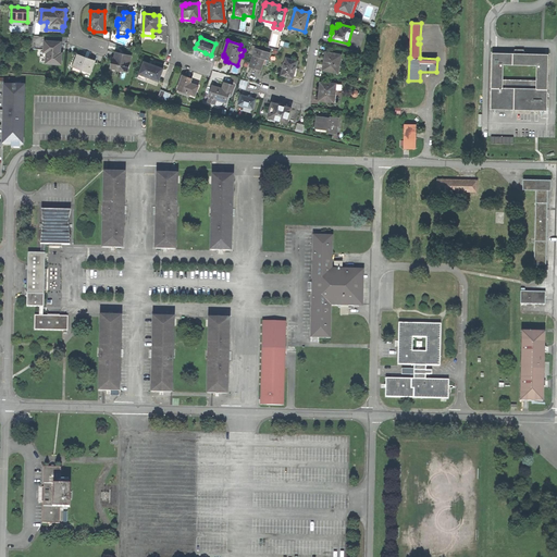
[(61,47),(61,42),(45,41),(44,52),(40,52),(40,62),(62,64),(62,53),(61,53),(61,47)]
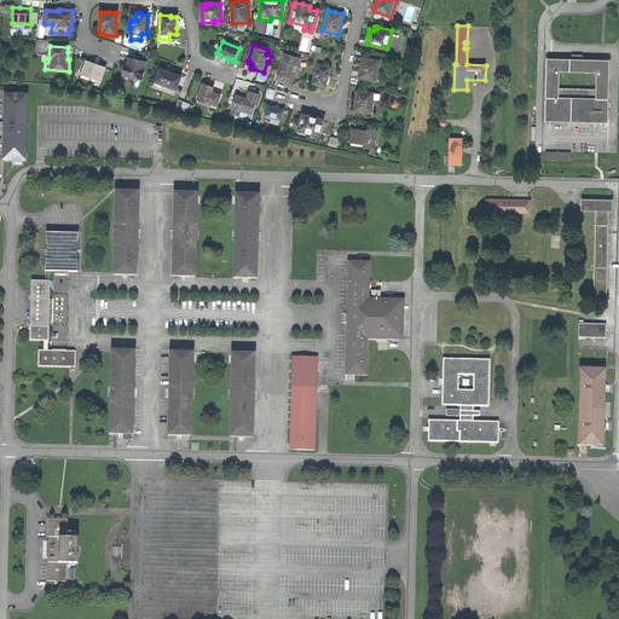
[(295,74),(300,59),(284,55),(278,75),(290,79),(291,76),(291,73),(295,74)]
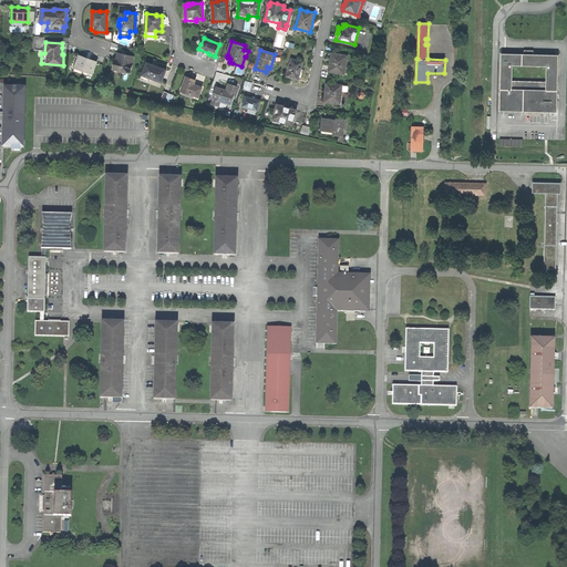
[(328,71),(343,75),(343,74),(344,74),(347,63),(346,63),(347,57),(332,52),(331,57),(330,59),(331,59),(328,71)]
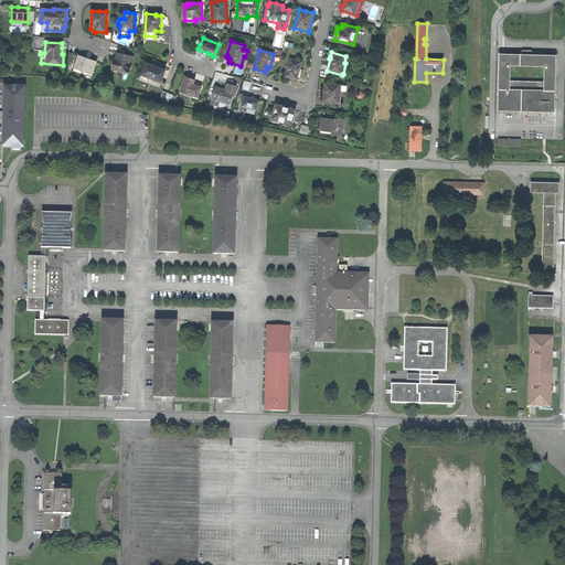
[(523,54),(499,53),(499,60),(500,60),(500,62),(499,62),(498,89),(499,89),(499,92),(498,92),(498,110),(499,110),(499,109),(523,110),(523,112),(531,112),(531,110),(536,110),(536,112),(539,112),(539,110),(542,110),(541,112),(546,113),(546,110),(548,110),(548,113),(555,113),(555,102),(554,102),(554,98),(555,98),(555,94),(554,94),(554,91),(555,91),(556,55),(555,55),(555,56),(553,56),(553,55),(530,54),(531,52),(523,52),(523,54)]
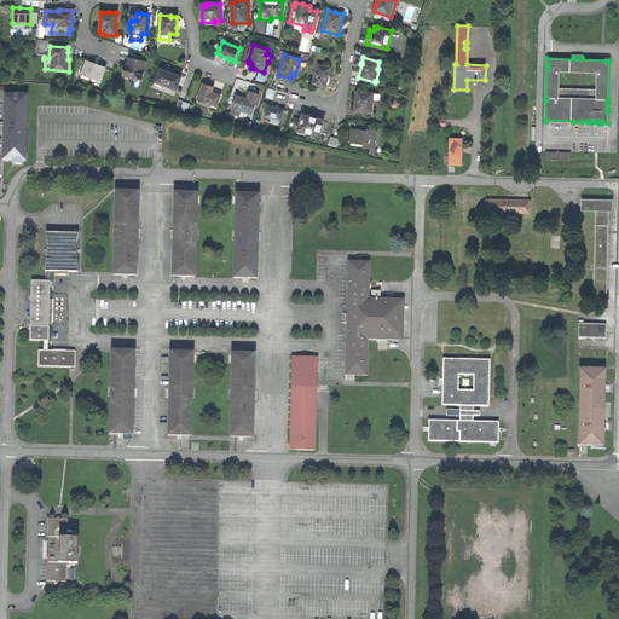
[(127,63),(123,76),(143,80),(146,63),(128,58),(127,63)]
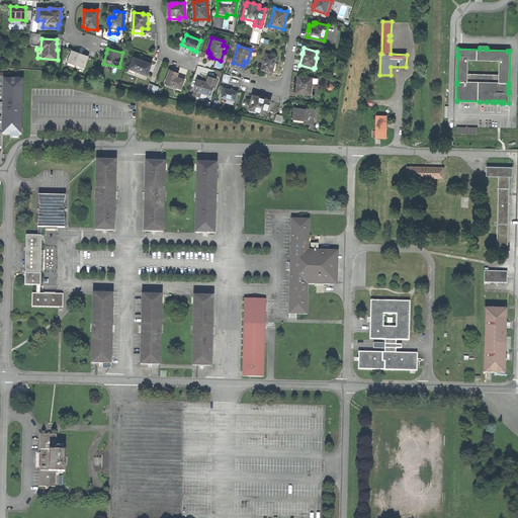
[(76,65),(84,68),(88,58),(79,54),(73,52),(68,66),(75,68),(76,65)]
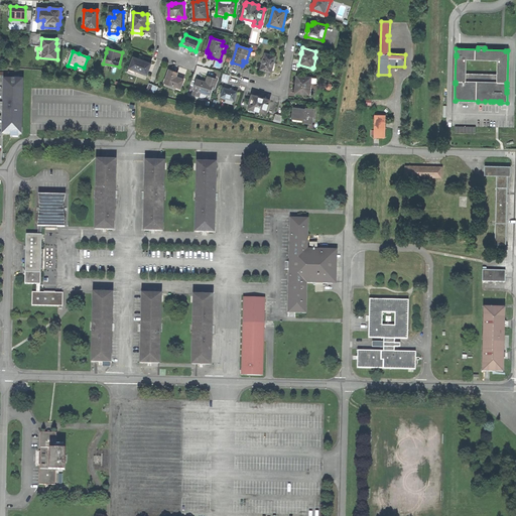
[(273,65),(275,56),(265,53),(261,70),(271,73),(273,65)]
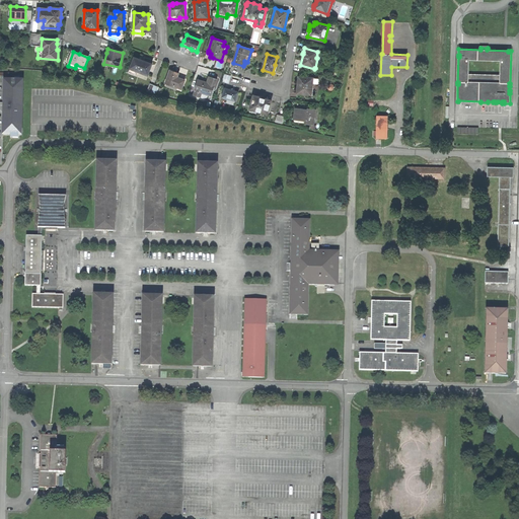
[(148,75),(152,64),(149,63),(135,58),(129,72),(135,75),(136,71),(148,75)]
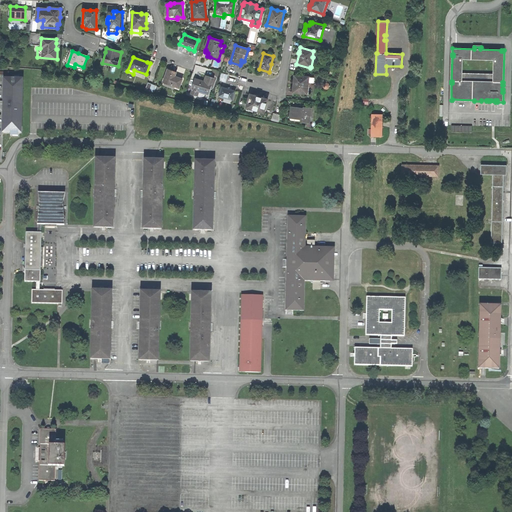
[(163,82),(165,83),(164,85),(176,89),(175,90),(180,92),(181,89),(180,88),(183,79),(175,76),(176,73),(172,71),(168,70),(163,82)]
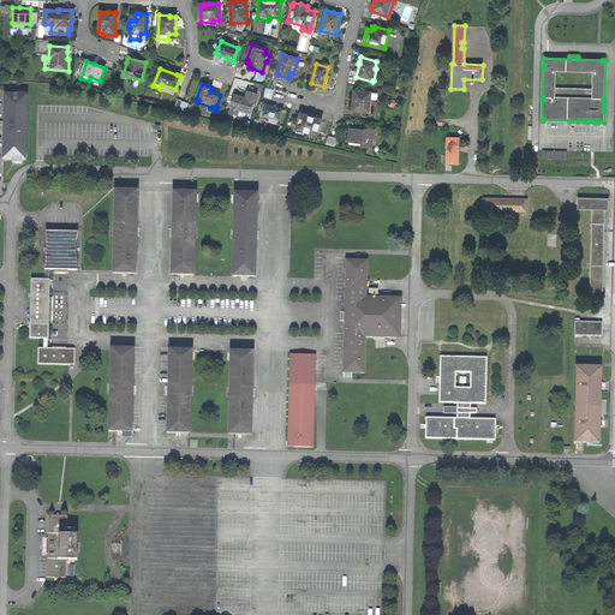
[(359,111),(365,112),(366,105),(369,105),(370,99),(376,100),(376,94),(370,93),(353,90),(352,97),(353,97),(352,103),(351,111),(359,112),(359,111)]
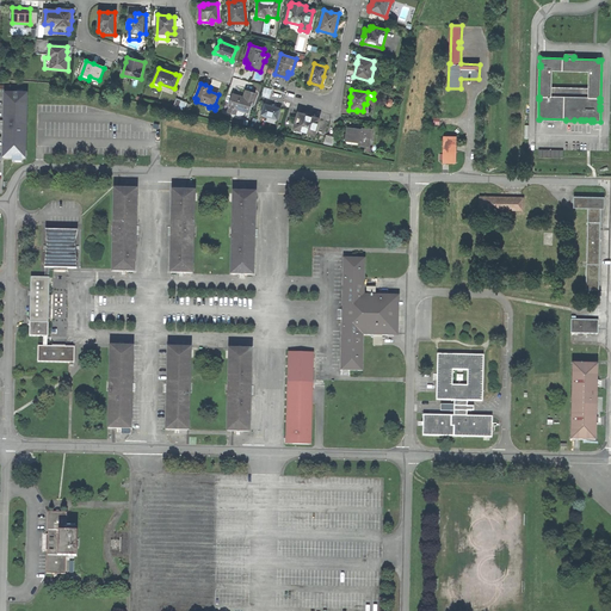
[(244,98),(233,94),(229,107),(228,112),(236,115),(241,115),(242,111),(244,111),(244,112),(248,113),(254,94),(246,91),(245,94),(244,98)]
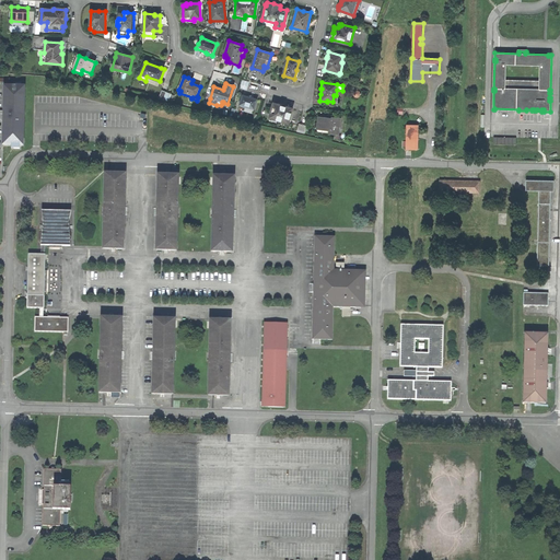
[(25,85),(3,85),(2,146),(24,147),(25,85)]
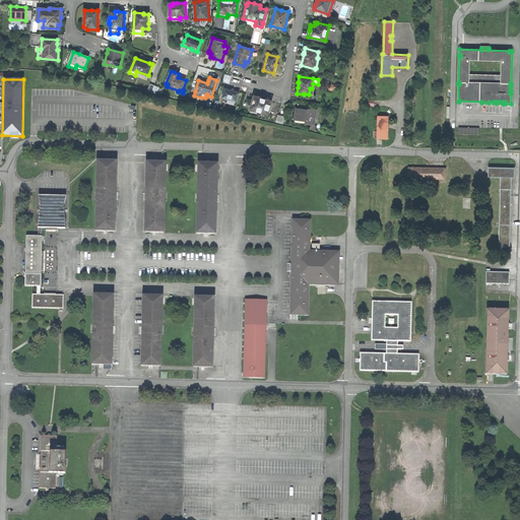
[(234,90),(225,88),(222,98),(236,102),(239,92),(234,90)]
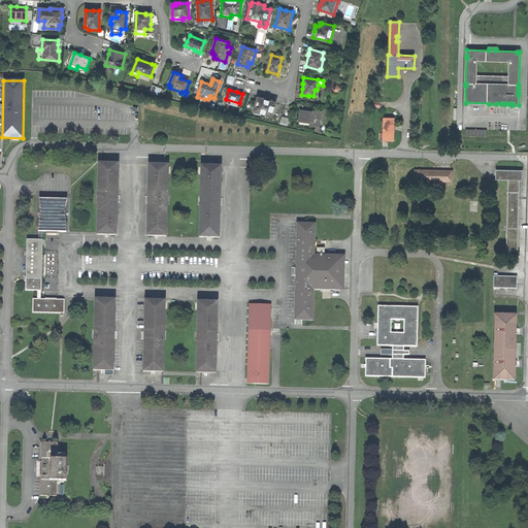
[(257,103),(254,113),(260,116),(261,112),(271,116),(275,103),(269,101),(270,98),(266,97),(262,96),(261,99),(258,98),(258,100),(256,100),(256,103),(257,103)]
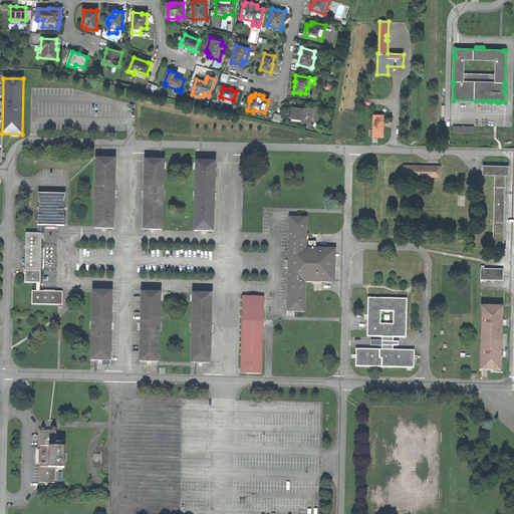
[(303,109),(291,107),(291,110),(290,118),(294,119),(294,117),(301,118),(301,120),(302,120),(302,122),(307,122),(306,129),(311,130),(313,123),(309,123),(311,109),(312,108),(303,107),(303,109)]
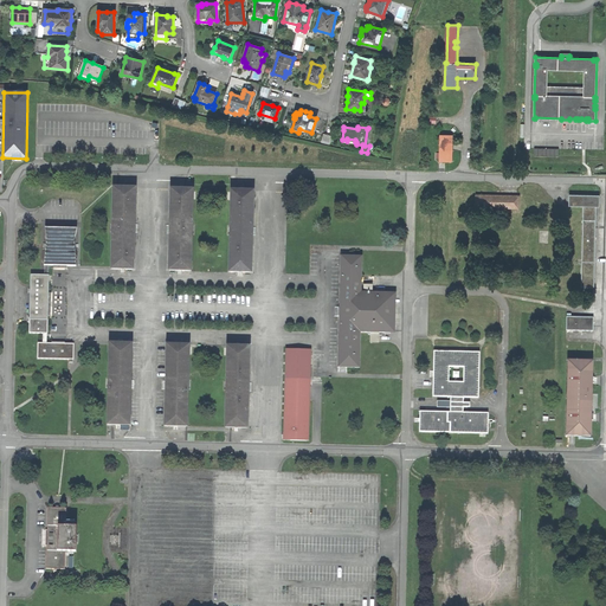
[(331,134),(323,131),(321,141),(330,142),(331,134)]
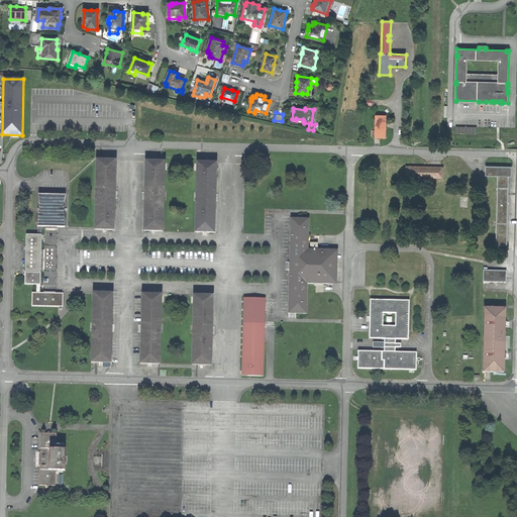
[(375,137),(386,138),(387,115),(376,115),(375,137)]
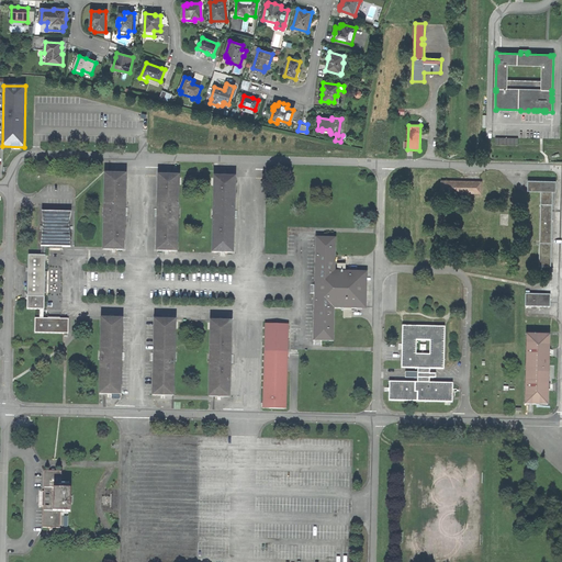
[(102,250),(125,250),(127,173),(104,173),(102,250)]
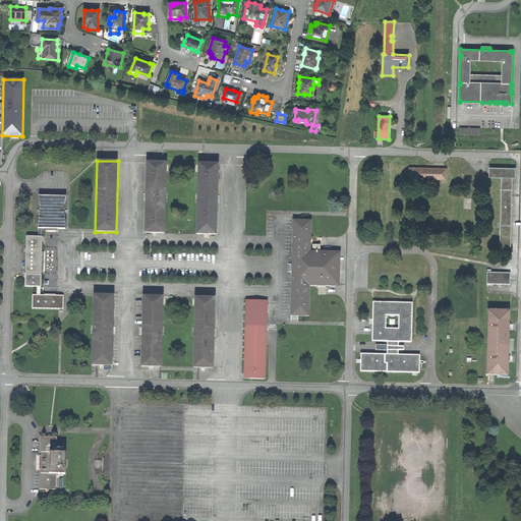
[(145,233),(165,234),(167,163),(147,162),(145,233)]
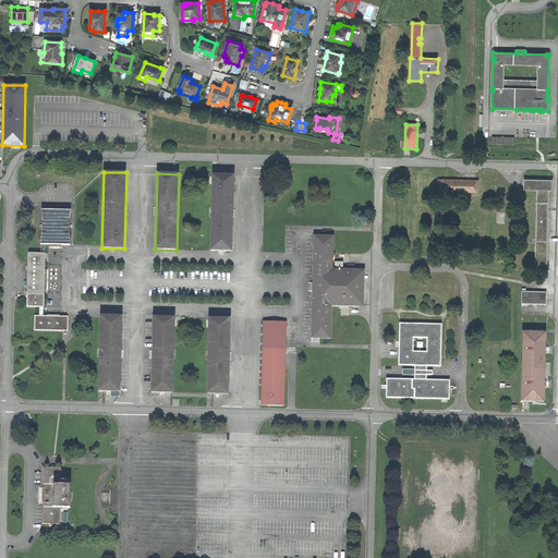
[(210,251),(232,252),(234,176),(213,174),(210,251)]
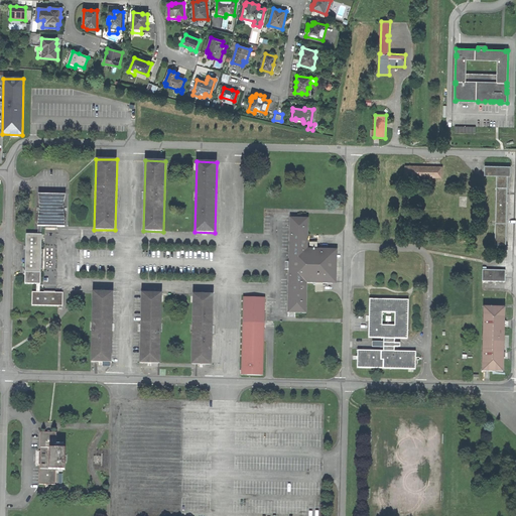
[(441,167),(405,166),(405,176),(441,178),(441,167)]
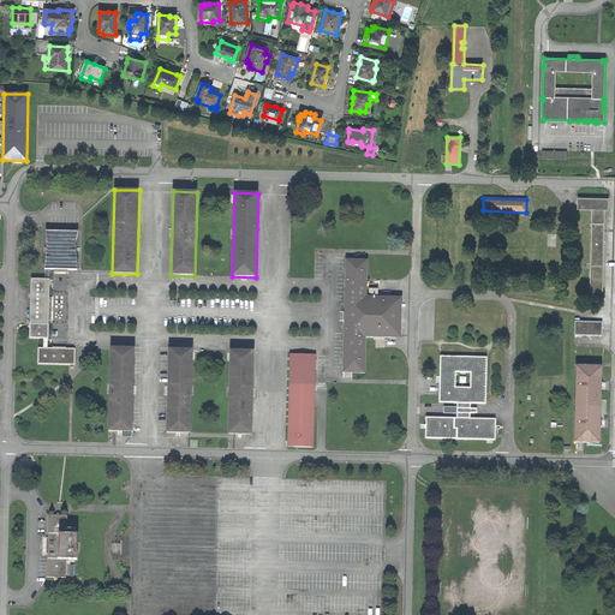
[(609,198),(578,198),(577,209),(592,210),(590,291),(603,292),(604,210),(608,210),(609,198)]
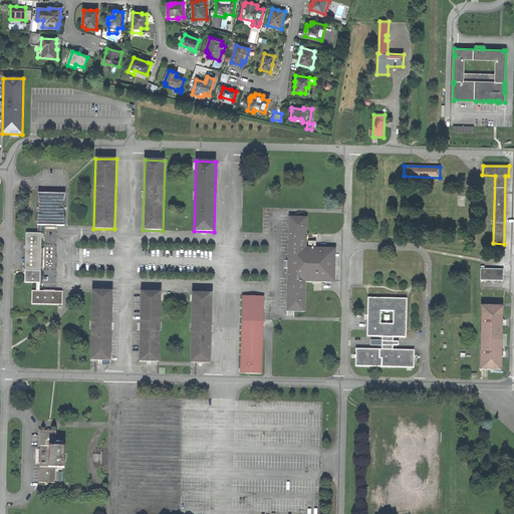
[(32,304),(63,305),(63,292),(40,291),(40,283),(42,233),(42,226),(65,226),(64,203),(65,194),(38,193),(40,203),(37,226),(37,233),(26,233),(25,283),(36,283),(36,291),(32,291),(32,304)]
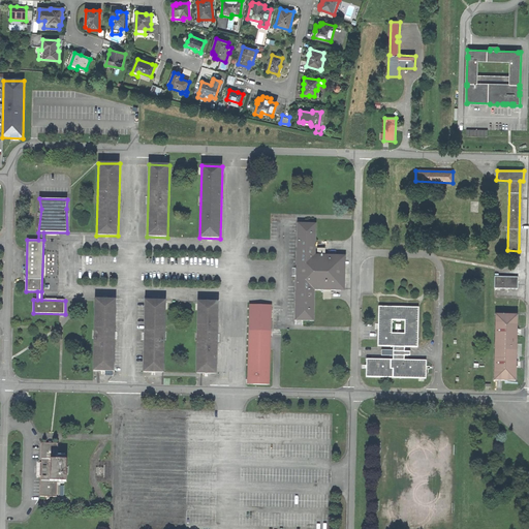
[(316,224),(298,223),(296,321),(314,321),(314,306),(314,290),(341,291),(342,256),(315,255),(316,242),(316,224)]
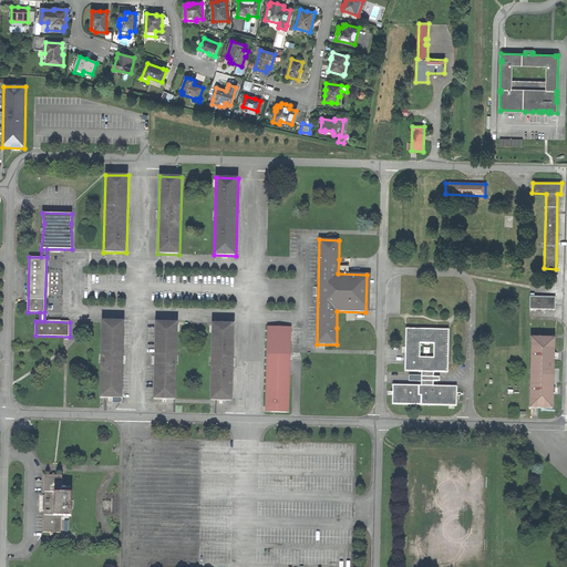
[(529,309),(555,310),(555,298),(529,297),(529,309)]
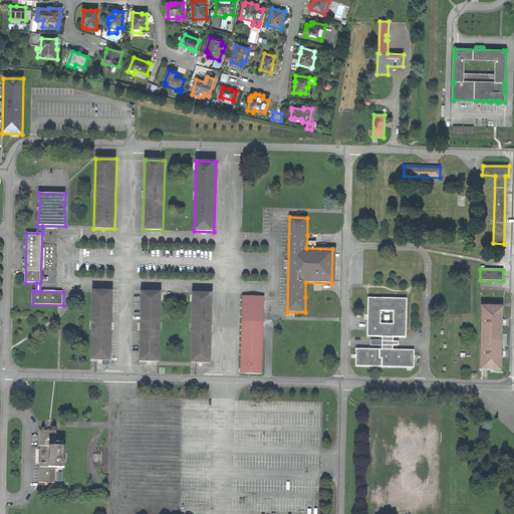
[(111,291),(93,291),(91,360),(109,360),(110,328),(111,328),(111,322),(110,322),(111,291)]
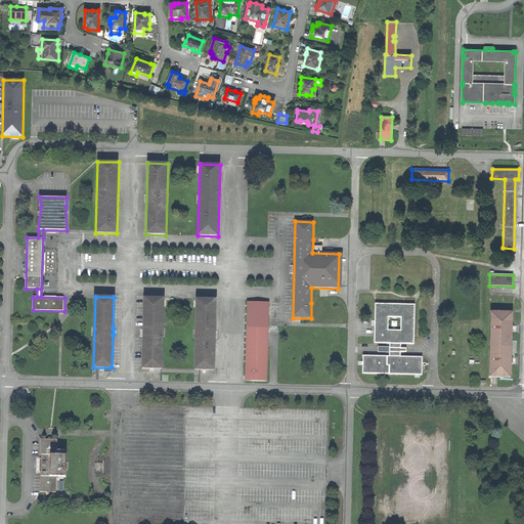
[(142,368),(163,368),(164,299),(144,298),(143,329),(142,329),(142,335),(143,336),(142,368)]
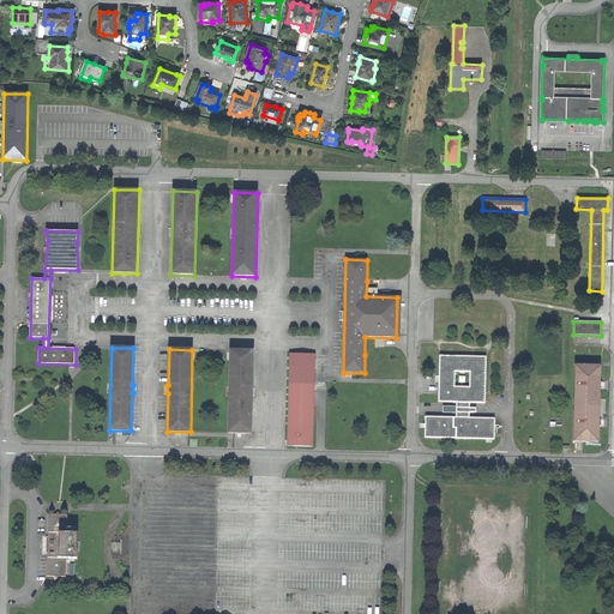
[(252,351),(230,350),(228,433),(251,433),(252,351)]
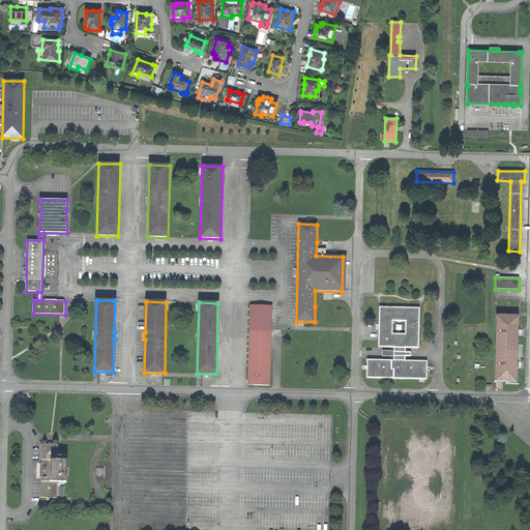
[(272,306),(251,305),(248,385),(270,385),(272,306)]
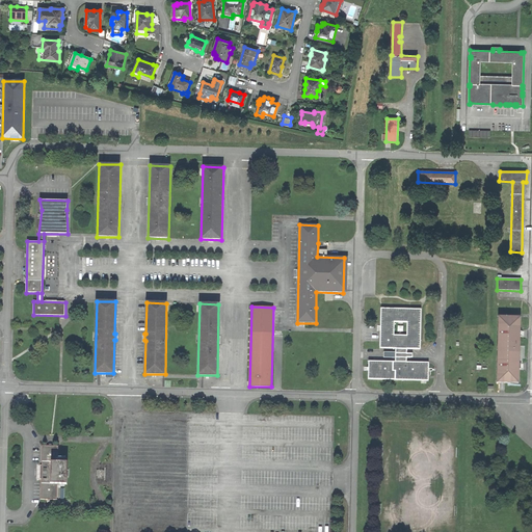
[(407,357),(407,352),(407,348),(420,349),(421,309),(381,308),(380,348),(395,348),(395,361),(370,361),(370,379),(428,380),(429,363),(407,362),(407,357)]
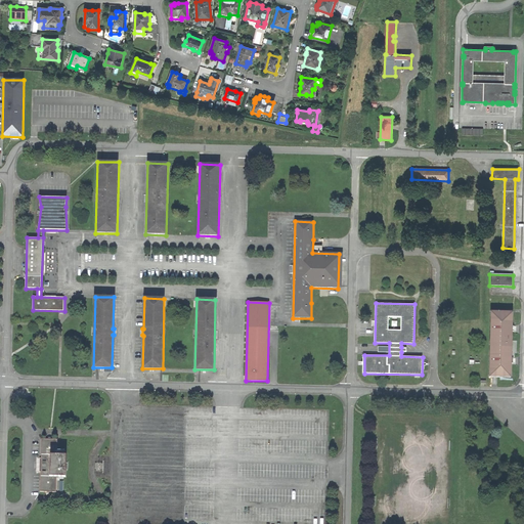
[(490,312),(488,377),(510,378),(511,364),(512,364),(512,358),(511,358),(511,331),(513,331),(513,325),(512,325),(512,313),(490,312)]
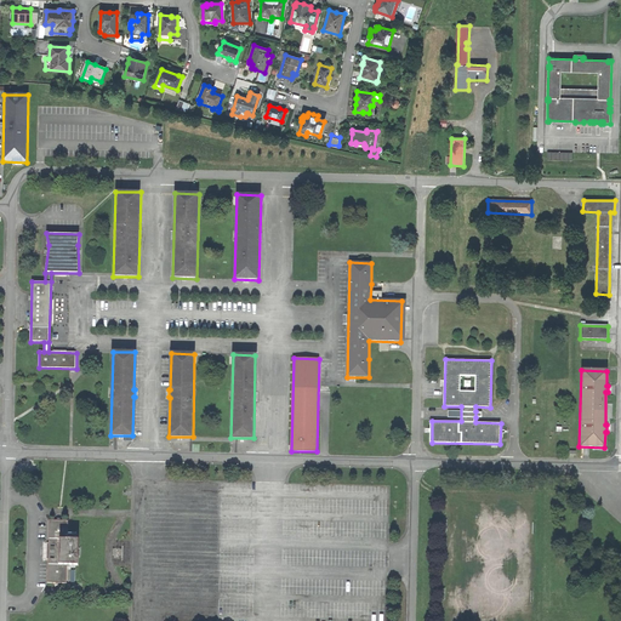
[(47,582),(67,582),(67,564),(78,565),(78,539),(68,539),(68,520),(49,520),(49,551),(47,582)]
